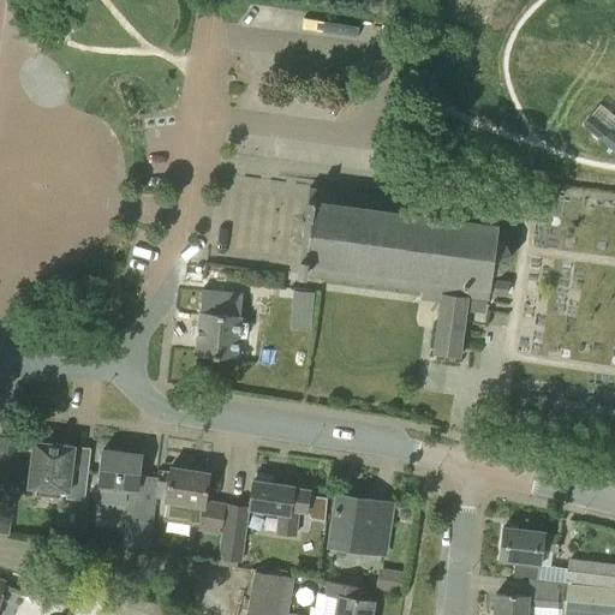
[(614,106),(596,96),(574,138),(595,149),(614,111),(614,106)]
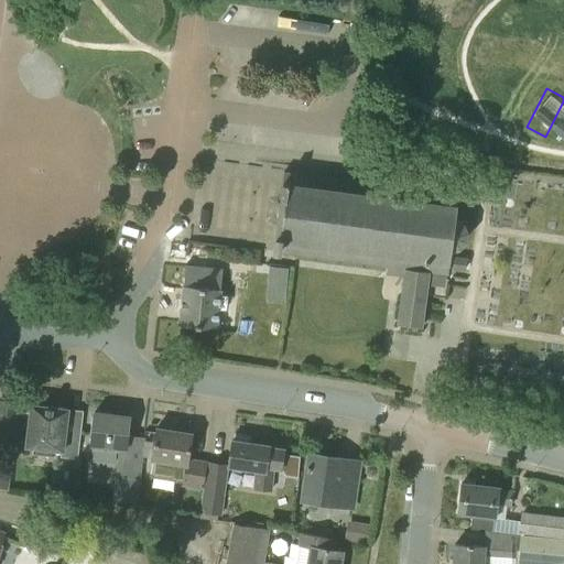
[(391,188),(289,174),(289,173),(283,172),(272,250),(280,251),(387,266),(386,272),(404,275),(398,325),(420,327),(427,271),(447,273),(449,251),(459,248),(465,241),(466,232),(463,224),(454,218),(457,197),(407,191),(407,183),(392,181),(391,188)]
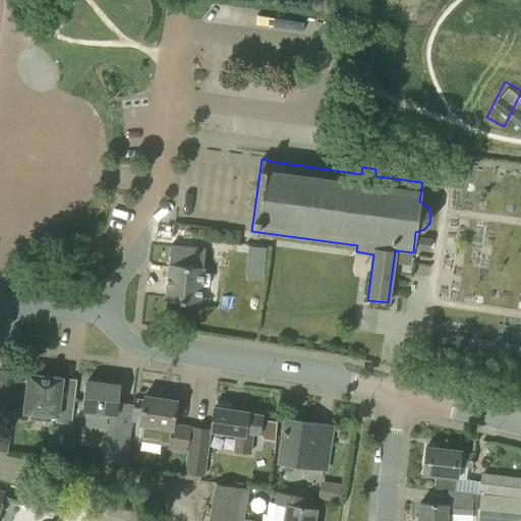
[(199,303),(206,249),(171,245),(165,300),(199,303)]
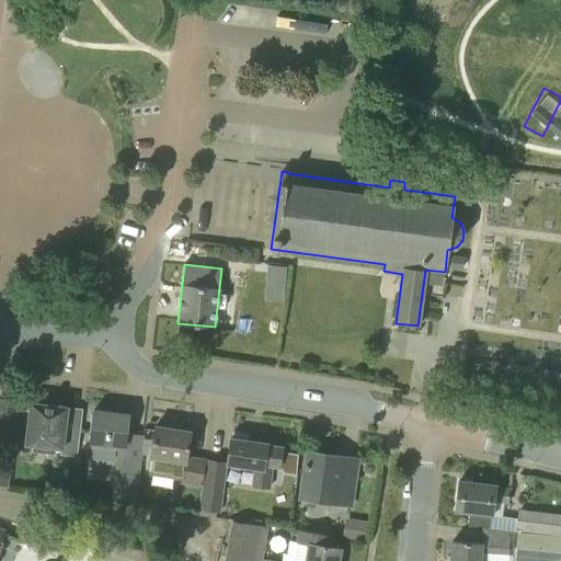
[(277,266),(275,283),(285,283),(286,267),(277,266)]
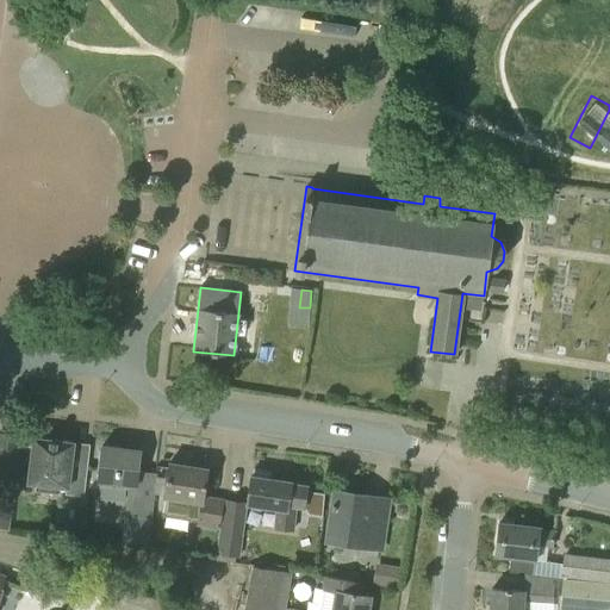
[(0,468),(16,471),(19,435),(0,434),(0,468)]
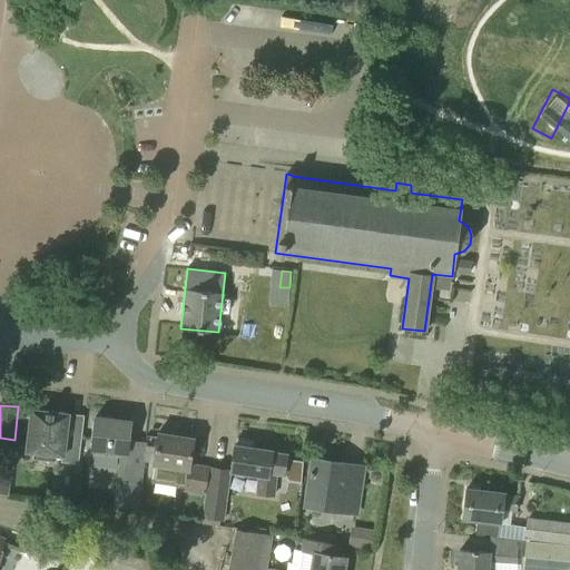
[(79,463),(81,438),(67,435),(69,414),(31,410),(27,452),(62,457),(62,462),(79,463)]
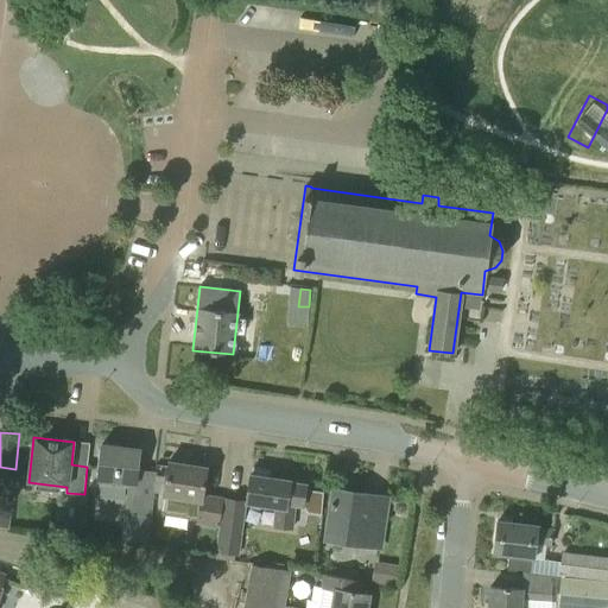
[(149,543),(157,473),(137,470),(139,449),(102,444),(99,479),(128,482),(121,540),(149,543)]
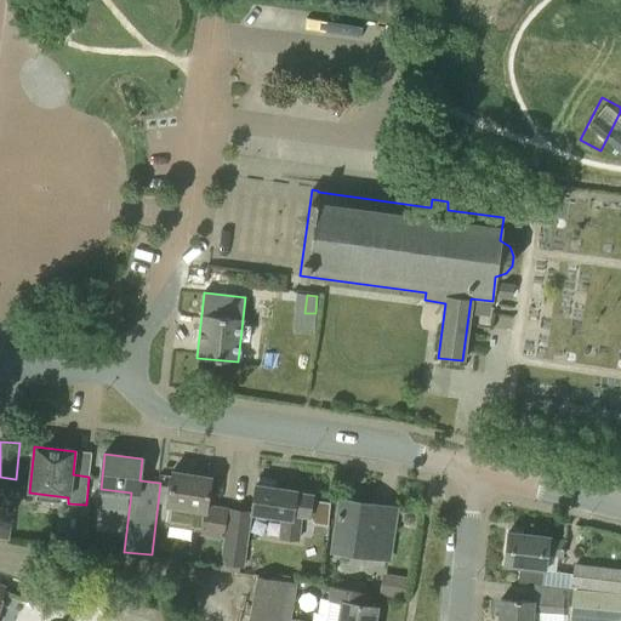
[(220,565),(227,508),(206,505),(211,478),(172,472),(167,506),(165,527),(200,530),(200,537),(222,540),(220,565)]
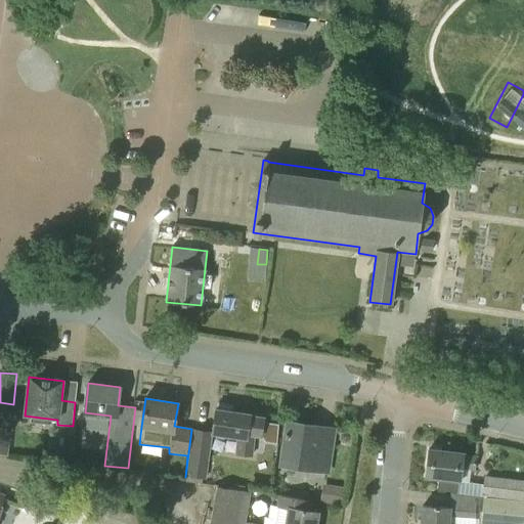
[(254,437),(260,437),(262,423),(249,421),(250,415),(248,415),(249,408),(234,406),(233,412),(215,409),(212,433),(235,437),(234,454),(252,456),(254,437)]
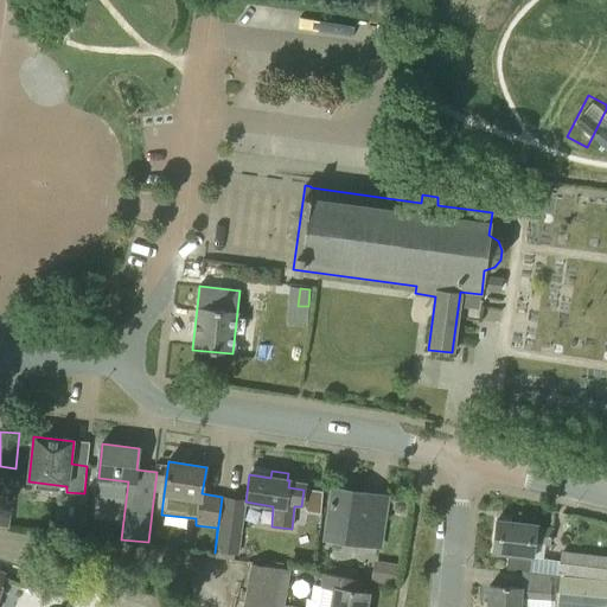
[(377,548),(381,522),(365,519),(369,492),(334,487),(326,541),(377,548)]
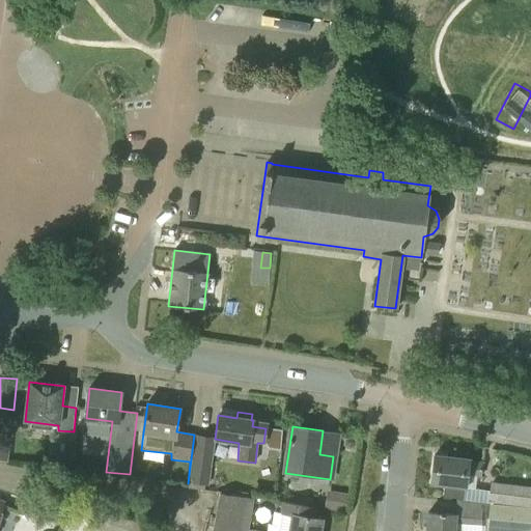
[(194,435),(188,483),(207,485),(214,438),(194,435)]
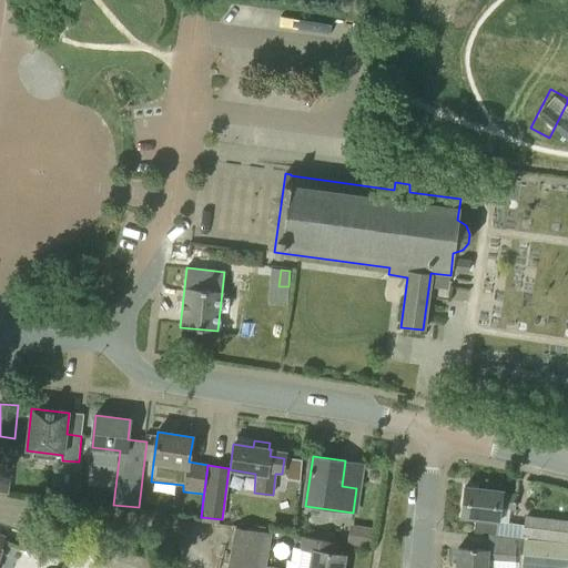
[(0,490),(9,492),(11,469),(0,467),(0,490)]
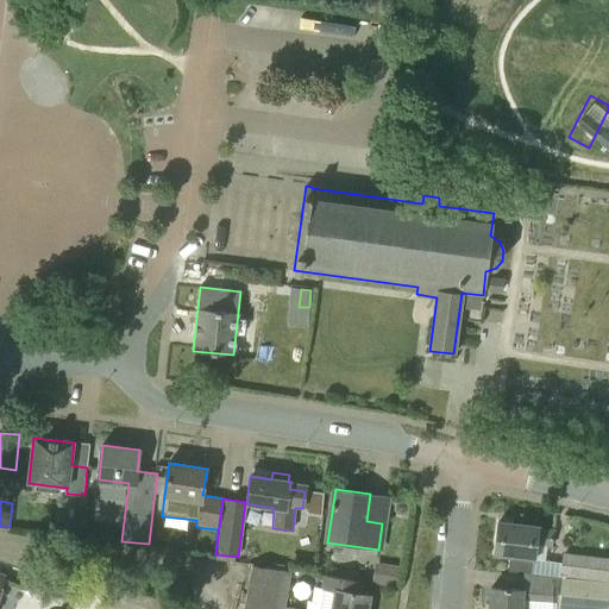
[(552,548),(554,529),(538,528),(498,523),(495,553),(510,554),(508,570),(529,572),(532,557),(534,558),(535,547),(552,548)]
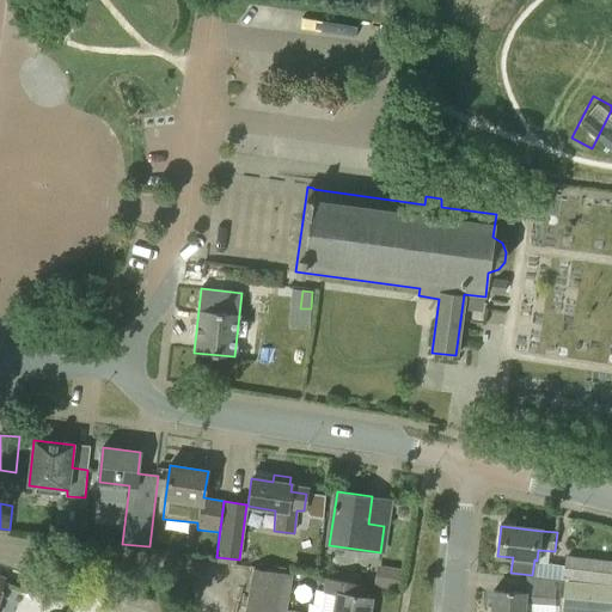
[(562,582),(611,585),(611,560),(564,556),(562,582)]
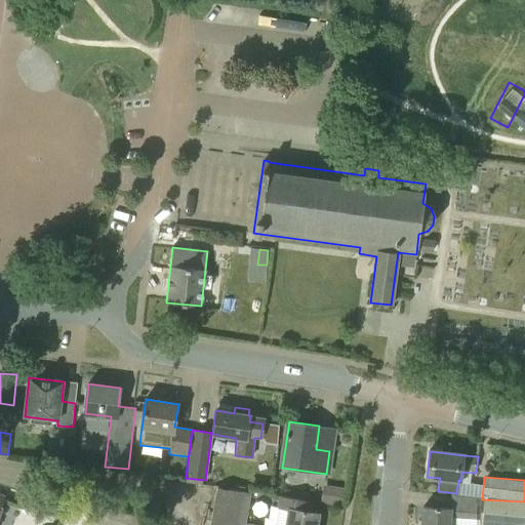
[(322,502),(340,506),(344,486),(325,483),(322,502)]
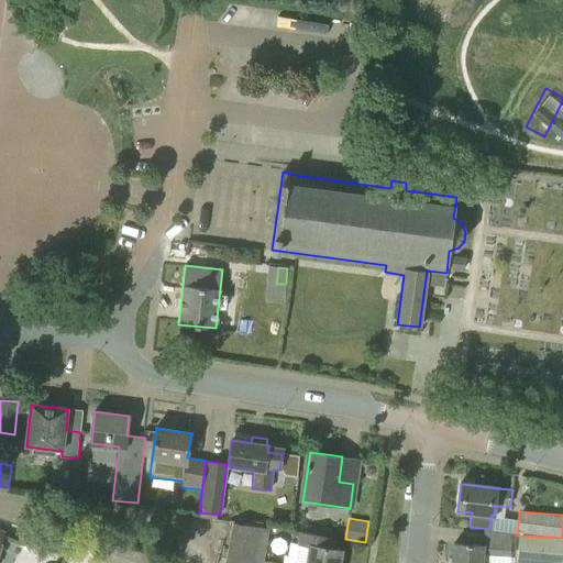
[(262,562),(263,561),(267,529),(233,523),(225,562),(262,562)]
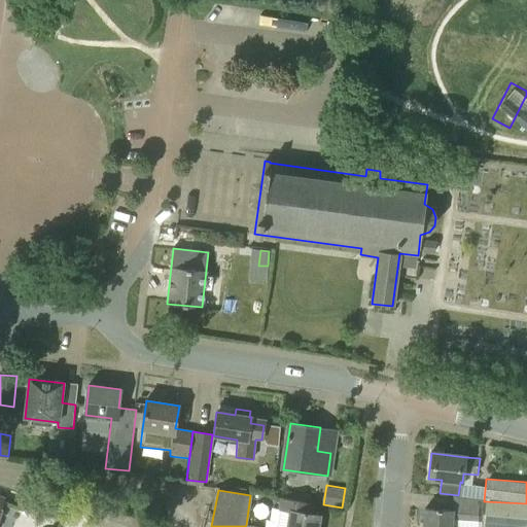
[(478,521),(480,498),(454,496),(452,511),(425,508),(423,526),(450,526),(451,519),(478,521)]
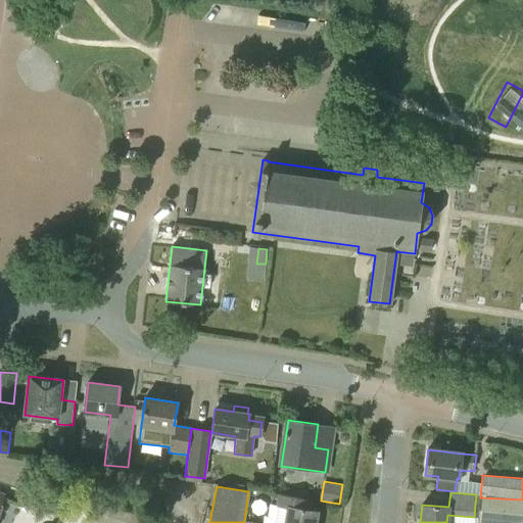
[(315,522),(318,512),(310,510),(311,501),(278,494),(276,507),(287,509),(284,522),(315,522)]
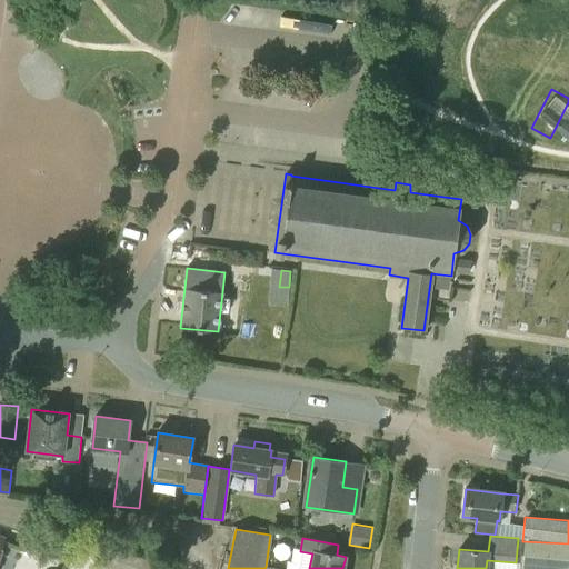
[(568,568),(568,543),(522,541),(519,568),(568,568)]
